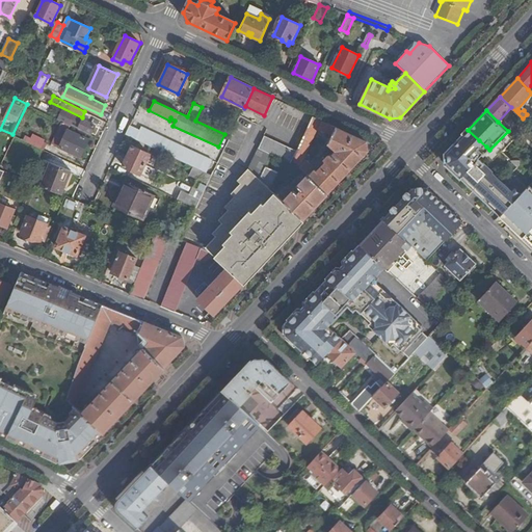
[(62,113),(59,120),(76,127),(77,126),(97,135),(101,127),(84,120),(82,123),(62,113)]
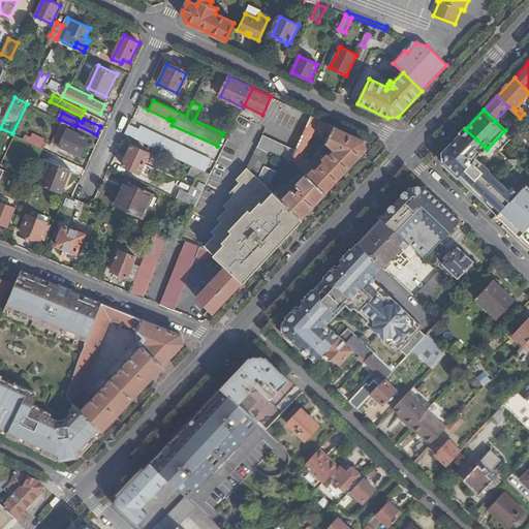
[(290,160),(306,176),(324,193),(366,149),(365,141),(312,116),(294,152),(290,160)]
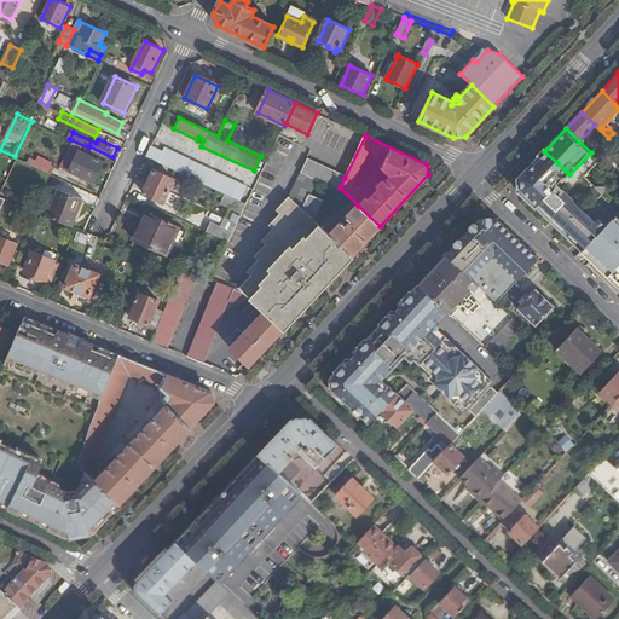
[(165,149),(157,162),(232,197),(239,201),(246,187),(165,149)]
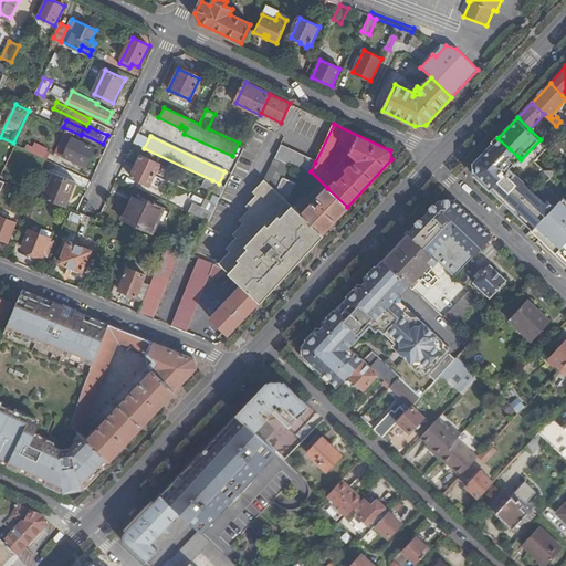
[(86,166),(95,148),(73,138),(65,156),(86,166)]
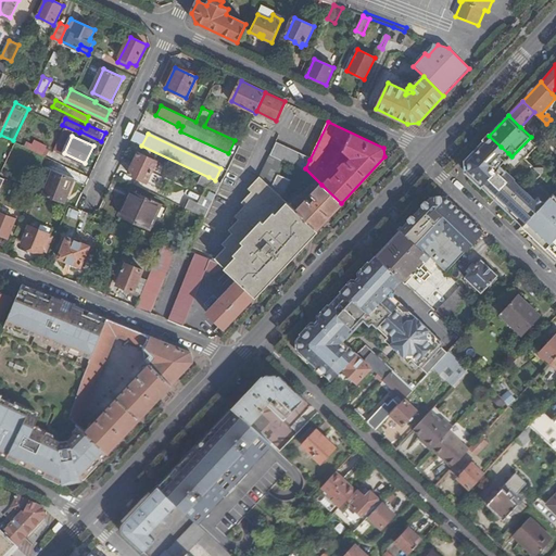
[(489,136),(468,158),(468,174),(523,226),(530,218),(551,197),(536,181),(543,175),(527,160),(540,146),(531,137),(512,156),(508,153),(501,147),(489,136)]
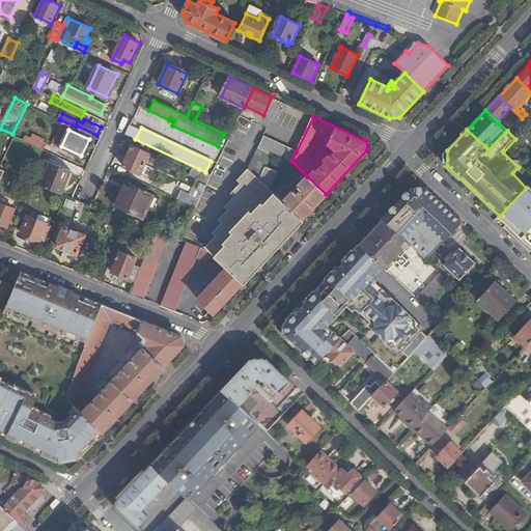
[(29,131),(24,140),(39,148),(45,139),(29,131)]
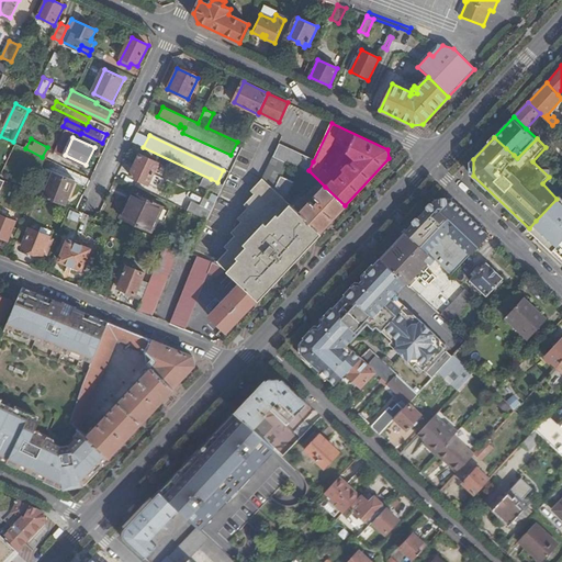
[(308,170),(313,161),(280,144),(262,180),(272,190),(279,177),(284,165),(305,176),(308,170)]
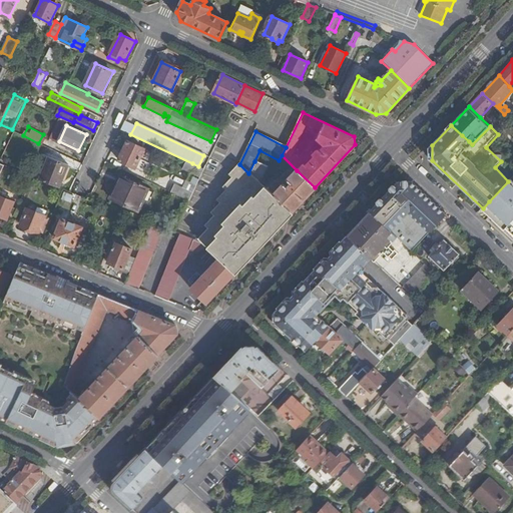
[(128,141),(123,150),(140,158),(144,149),(128,141)]
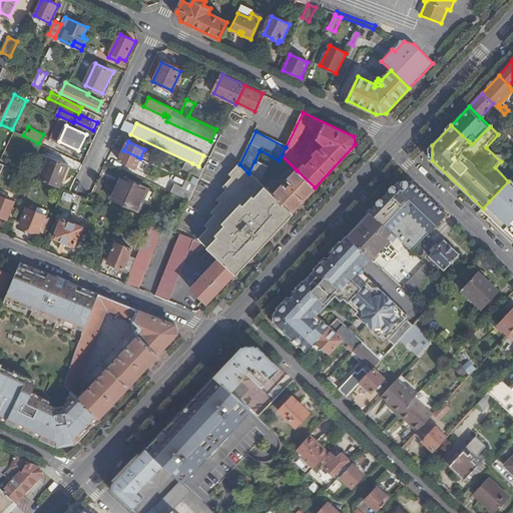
[(140,158),(123,150),(119,160),(135,168),(140,158)]
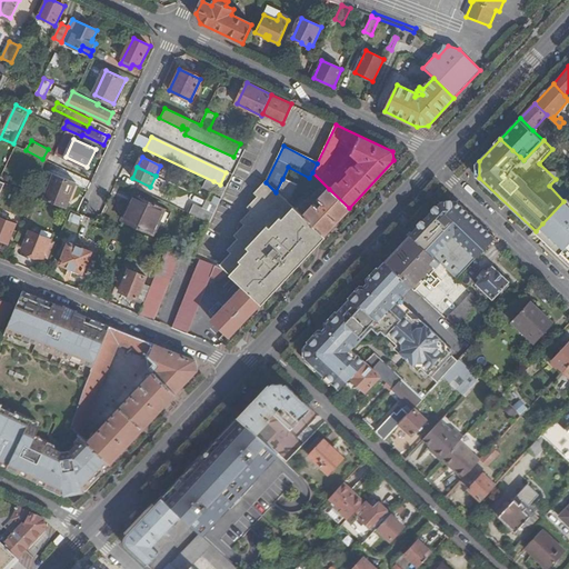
[(45,198),(67,207),(77,181),(55,172),(45,198)]
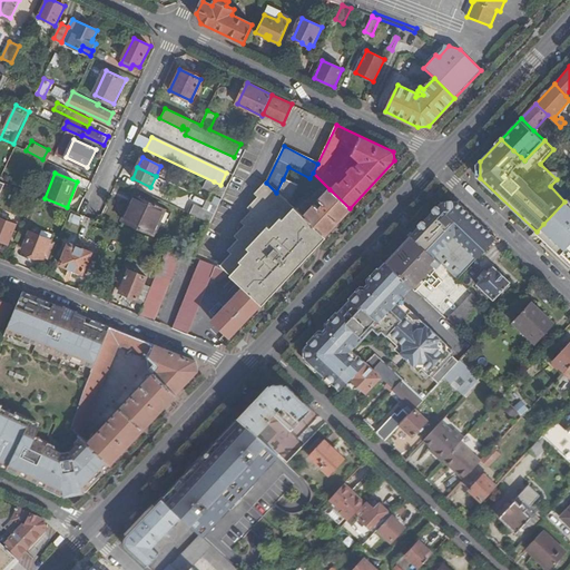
[(297,186),(283,179),(276,193),(288,204),(297,186)]
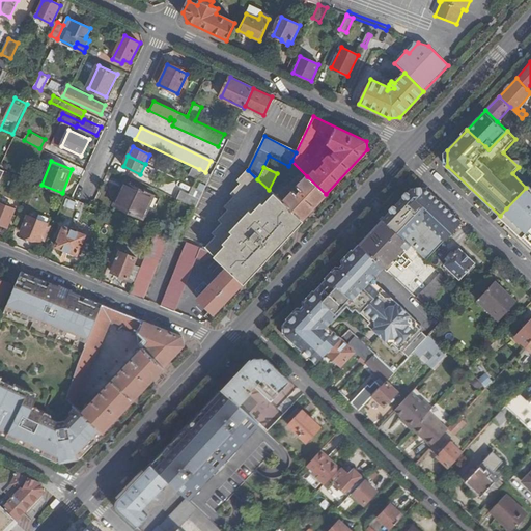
[(205,172),(199,169),(195,177),(207,183),(211,175),(205,172)]
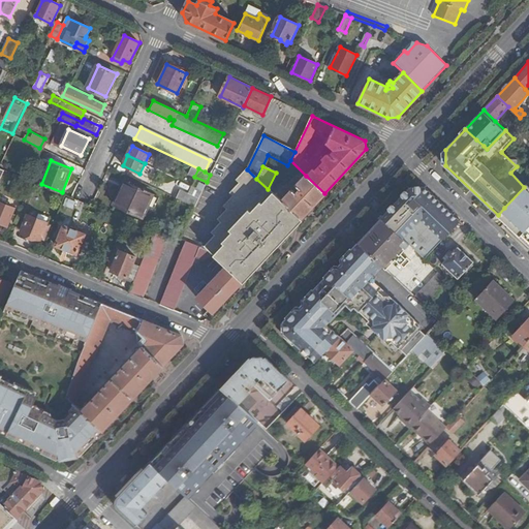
[(215,236),(209,250),(253,269),(301,218),(282,201),(268,189),(256,179),(247,169),(248,172),(243,177),(245,179),(240,184),(241,185),(237,189),(238,192),(234,196),(227,210),(228,212),(224,216),(226,218),(221,223),(223,225),(219,229),(220,231),(215,236)]
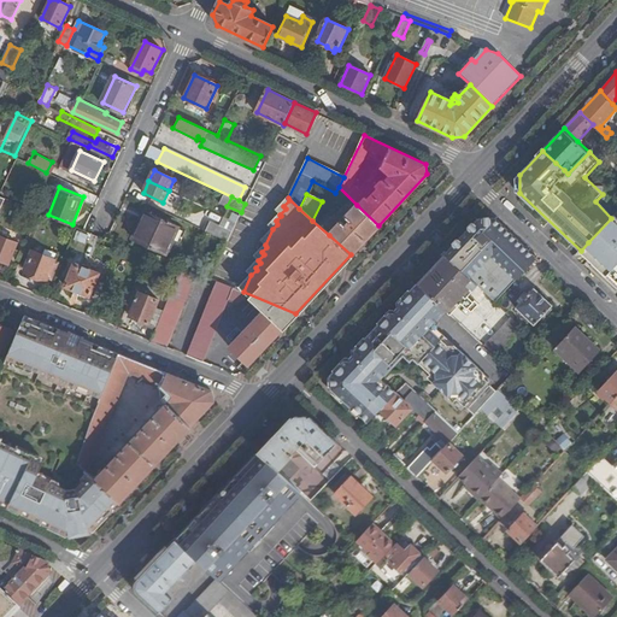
[(351,254),(378,225),(357,205),(346,216),(350,221),(345,224),(341,222),(329,235),(351,254)]
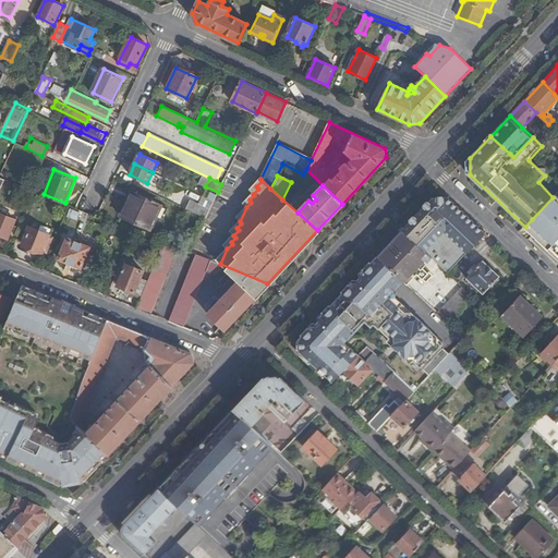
[(155,215),(160,205),(129,190),(123,199),(126,202),(120,215),(148,229),(155,215)]
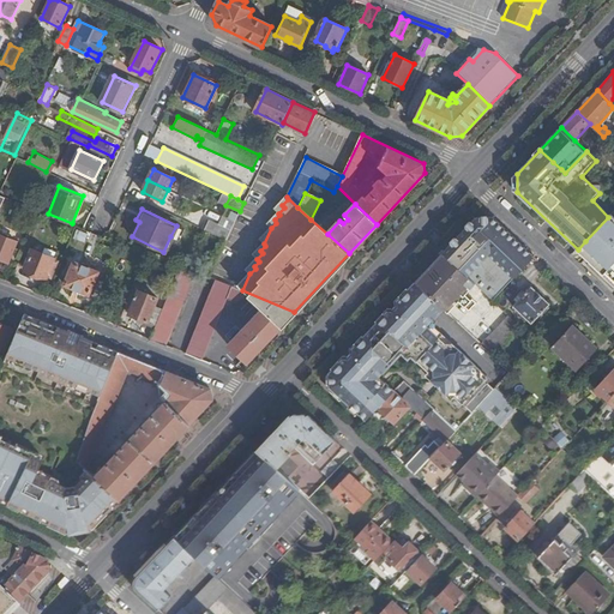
[(608,217),(585,241),(578,250),(613,283),(613,215),(612,214),(609,216),(608,217)]
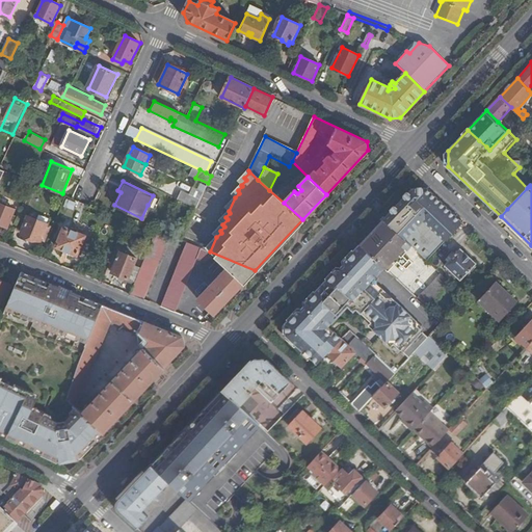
[(413,188),(383,218),(413,245),(427,260),(463,222),(427,188),(413,188)]
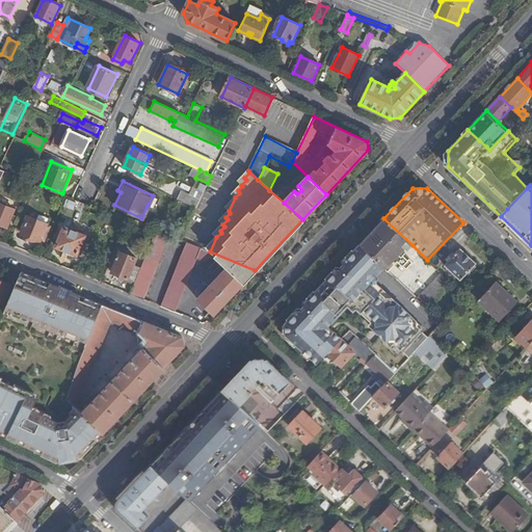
[(184,202),(196,209),(201,200),(188,193),(184,202)]
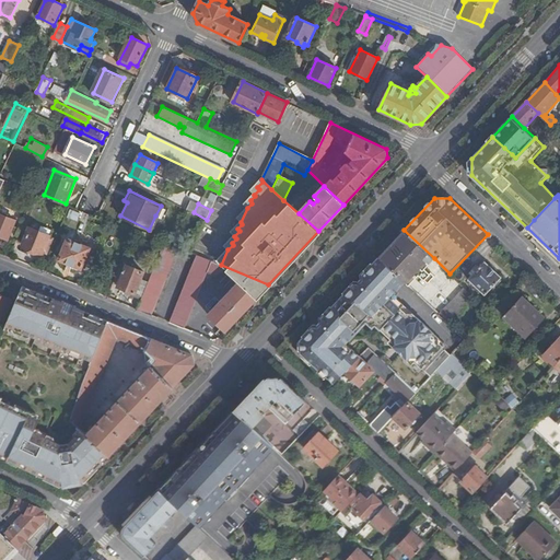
[(167,208),(161,206),(155,216),(162,219),(167,208)]
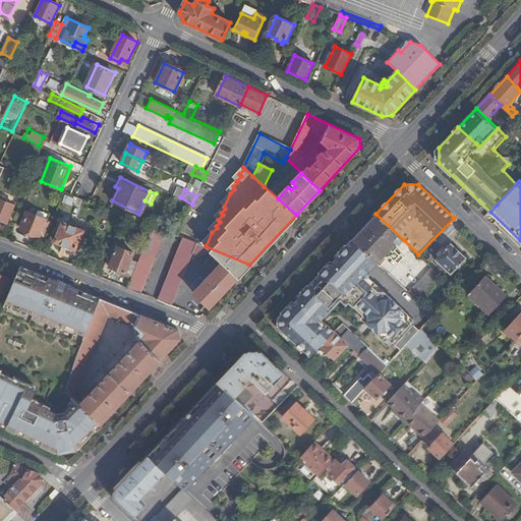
[(0,198),(0,219),(7,222),(14,205),(0,198)]
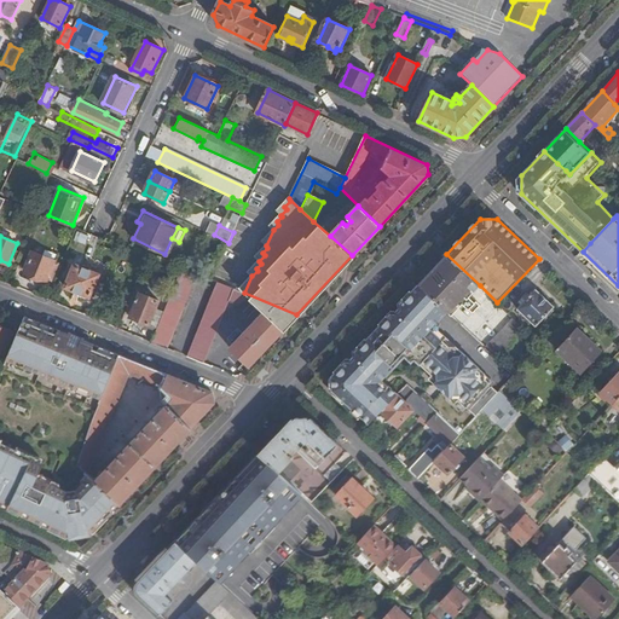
[(47,279),(55,261),(34,253),(27,271),(47,279)]
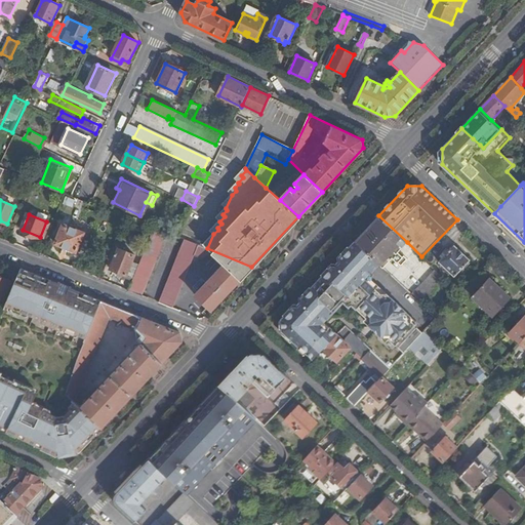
[(365,230),(355,241),(379,263),(384,267),(393,257),(401,265),(407,258),(399,250),(407,242),(378,215),(365,230)]
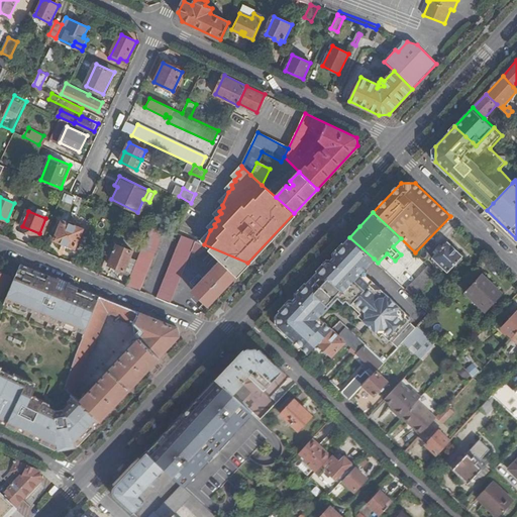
[(75,248),(84,229),(64,220),(55,240),(75,248)]
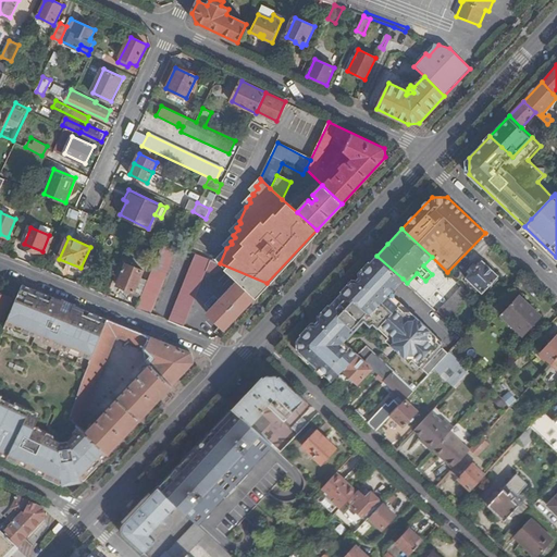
[(136,307),(151,312),(178,247),(163,242),(147,281),(141,296),(136,307)]
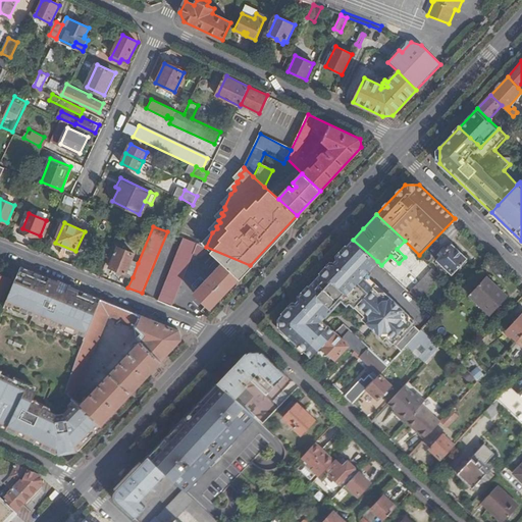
[(158,300),(172,305),(194,253),(209,258),(211,254),(206,247),(185,239),(158,300)]
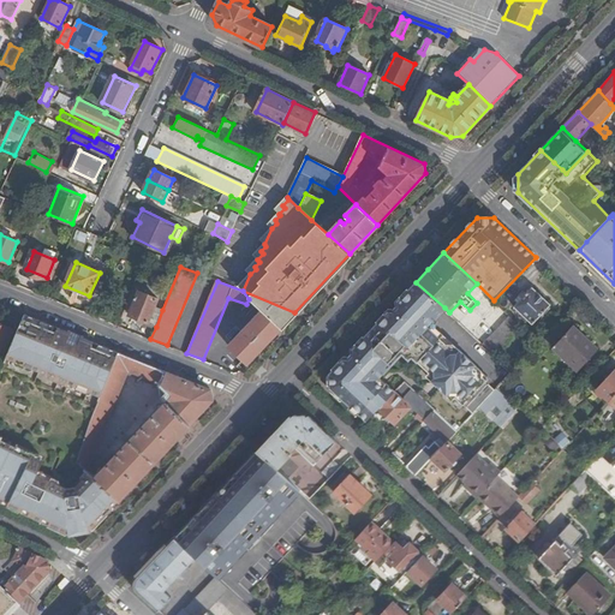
[(381,407),(396,392),(388,383),(384,387),(376,380),(380,376),(407,348),(405,346),(411,340),(421,350),(435,364),(439,360),(443,365),(442,371),(440,375),(453,388),(457,384),(463,384),(467,389),(464,393),(472,400),(494,377),(488,371),(488,364),(459,338),(452,338),(446,332),(429,316),(439,306),(442,310),(445,308),(416,282),(408,291),(415,296),(406,305),(400,299),(364,338),(344,359),(350,364),(341,374),(335,368),(328,375),(328,383),(360,413),(368,421),(381,407)]
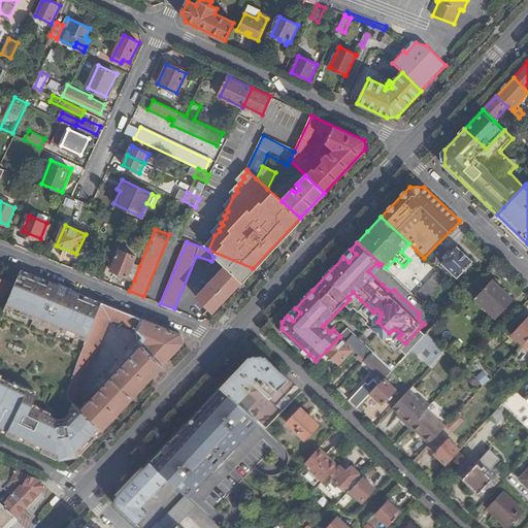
[(458,278),(473,262),(458,248),(442,263),(458,278)]
